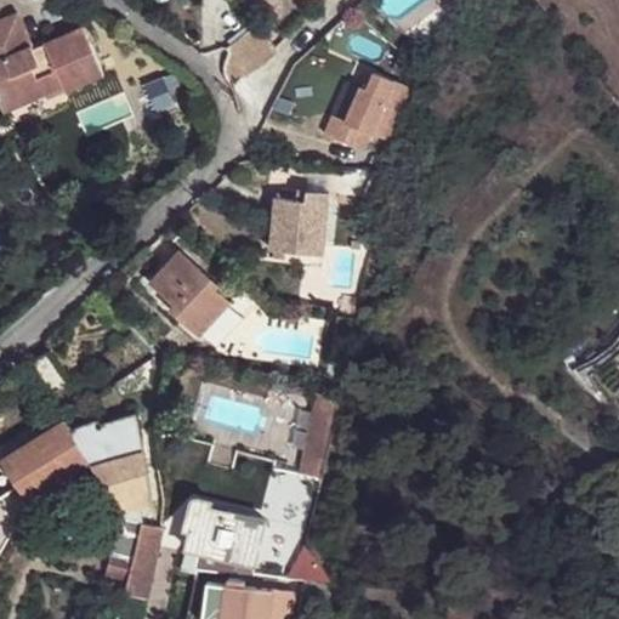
[(54,71),(61,90),(62,92),(101,78),(83,30),(34,49),(18,10),(0,16),(0,104),(3,112),(44,96),(37,78),(54,71)]
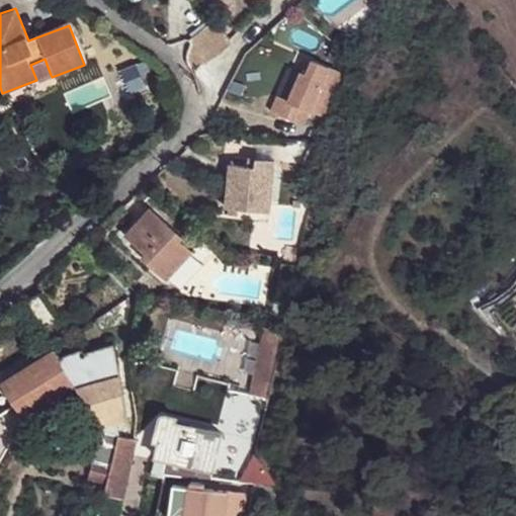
[(186,49),(186,51),(210,28),(209,26),(185,45),(186,49)]
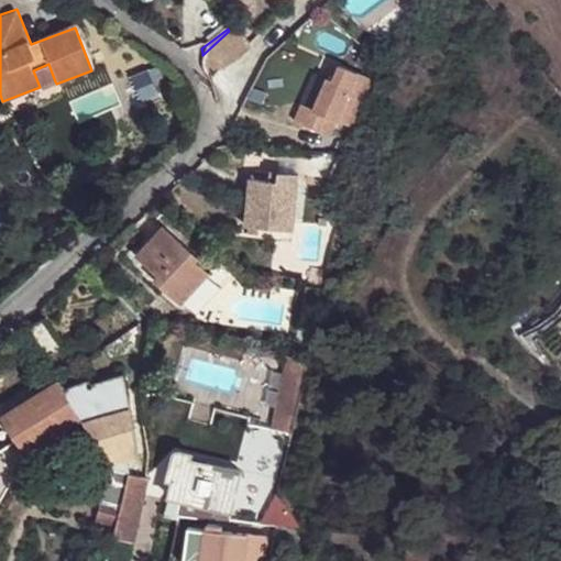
[(229,31),(202,55),(199,69),(205,78),(244,53),(245,52),(244,47),(229,31)]
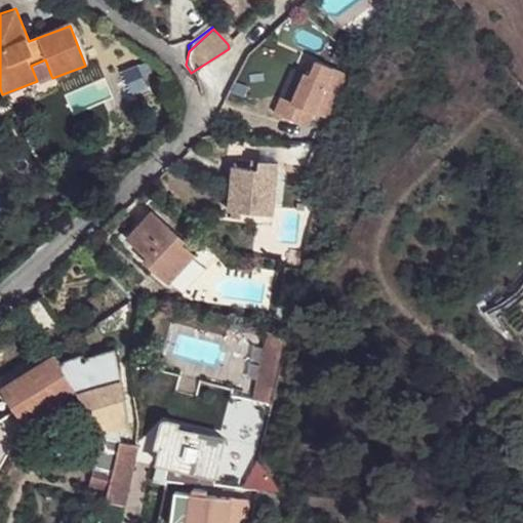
[(37,81),(51,76),(45,59),(31,66),(37,81)]
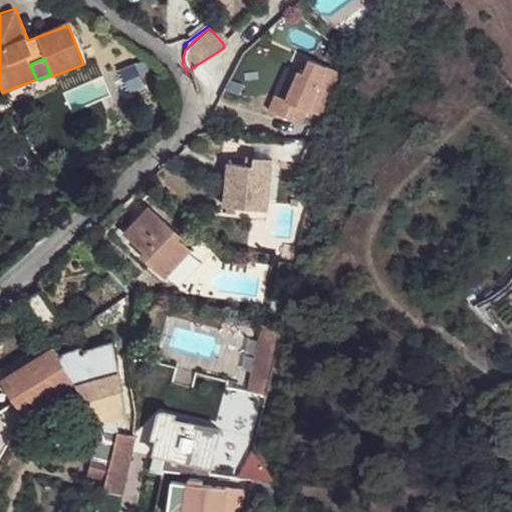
[(275,97),(269,112),(301,125),(307,111),(320,118),(339,74),(309,61),(303,75),(298,73),(286,101),(275,97)]
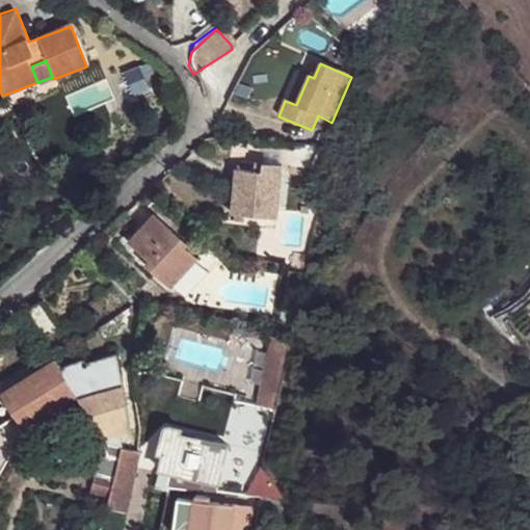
[(231,214),(273,220),(281,167),(261,165),(260,174),(253,174),(236,170),(231,214)]
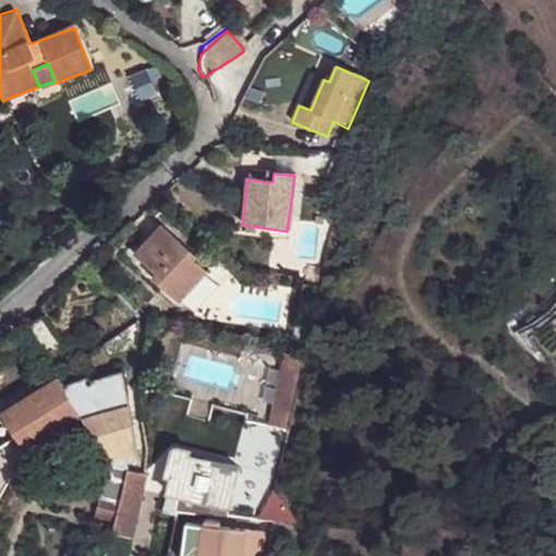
[(177,305),(204,276),(191,263),(194,260),(160,230),(133,256),(155,277),(152,281),(177,305)]
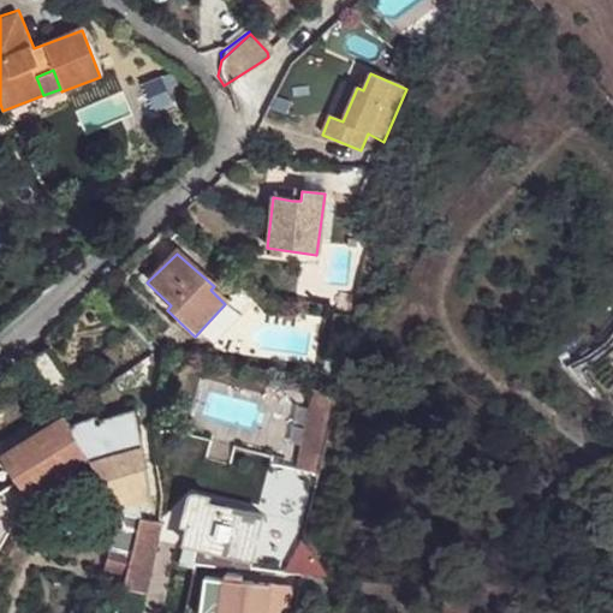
[(240,319),(225,304),(195,337),(212,351),(240,319)]
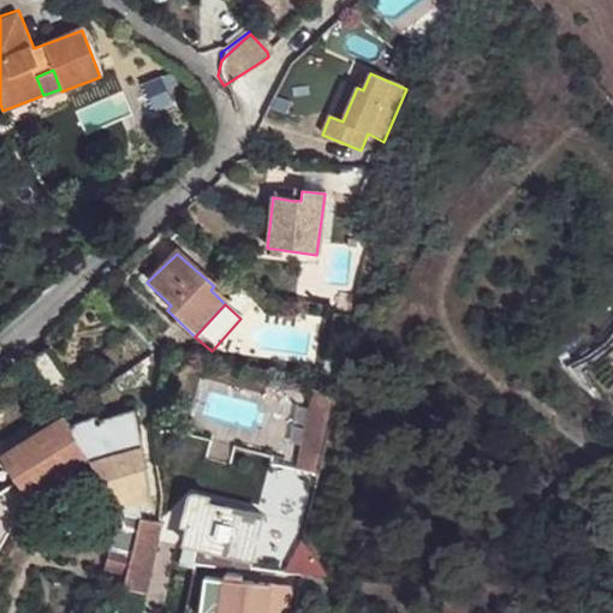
[(46,352),(28,364),(51,400),(71,387),(46,352)]
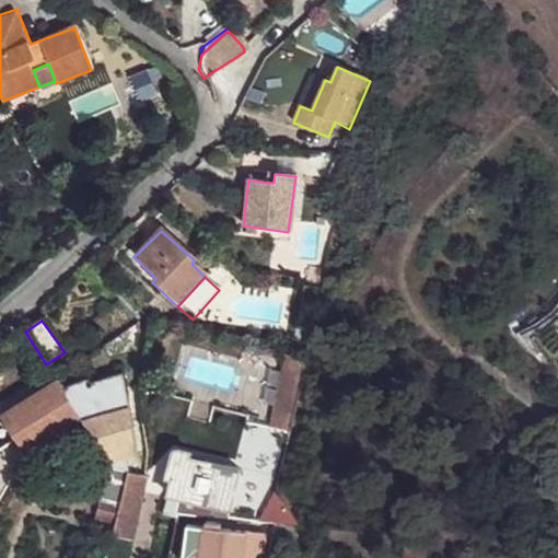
[(286,432),(302,361),(286,357),(269,429),(286,432)]
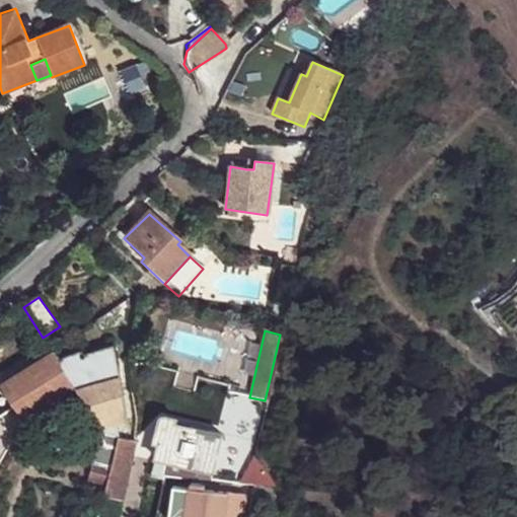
[(82,351),(57,360),(70,380),(117,369),(116,345),(83,356),(82,351)]
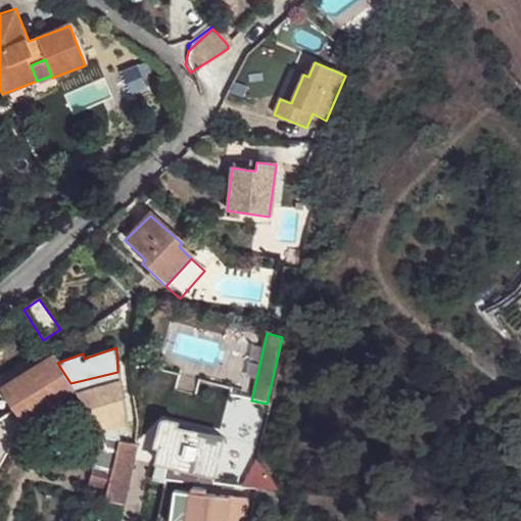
[(57,363),(53,358),(1,389),(25,425),(44,414),(60,403),(76,393),(73,386),(70,383),(57,363)]
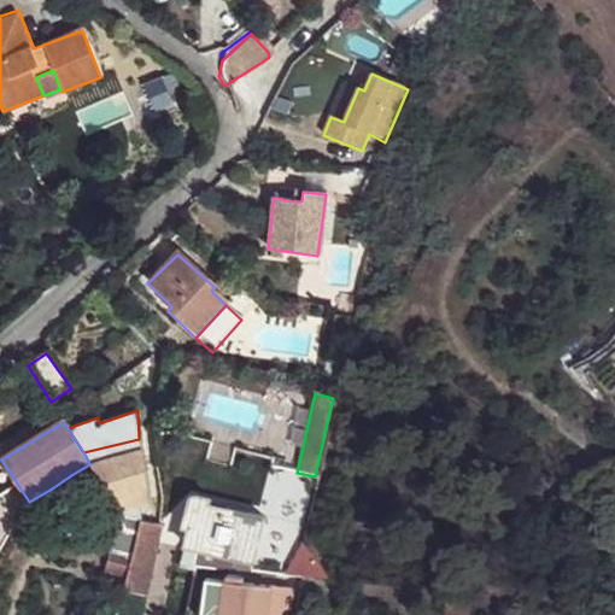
[(142,441),(86,456),(89,464),(112,498),(127,495),(127,499),(130,505),(147,504),(142,441)]
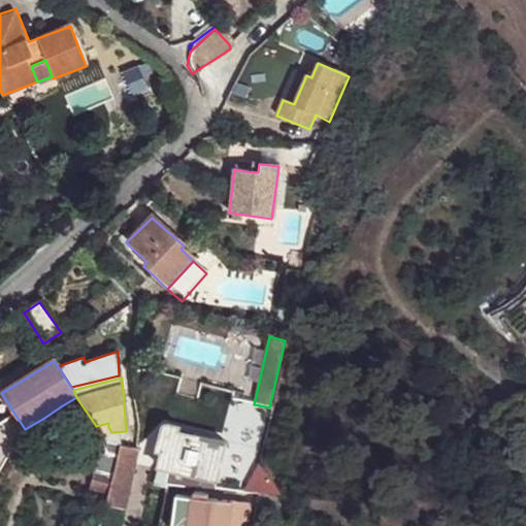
[(224,401),(220,420),(231,423),(235,404),(224,401)]
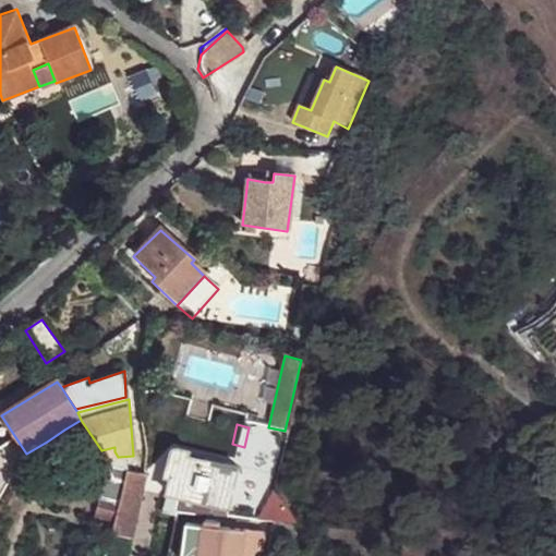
[(71,440),(64,430),(47,442),(52,451),(60,452),(71,447),(71,440)]
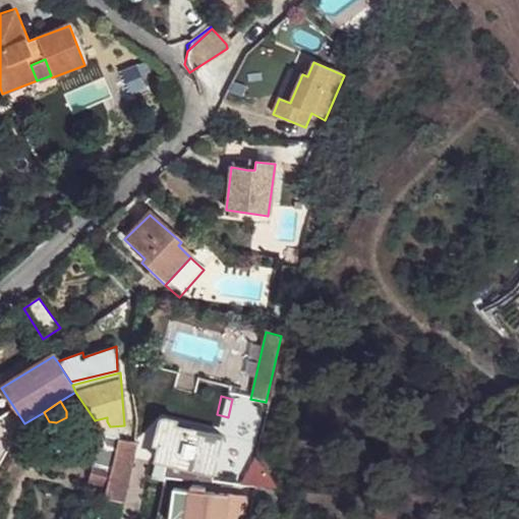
[(209,483),(220,438),(173,425),(174,420),(161,417),(158,417),(156,419),(150,446),(154,447),(147,478),(159,480),(159,479),(178,480),(209,483)]
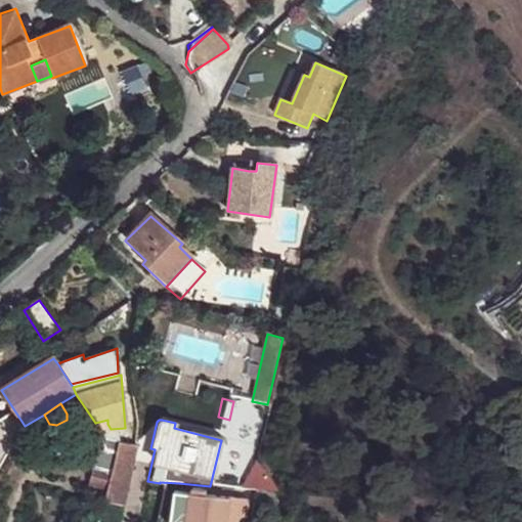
[(103,437),(95,423),(89,428),(96,439),(94,446),(100,454),(106,446),(100,471),(110,474),(113,466),(117,443),(103,437)]
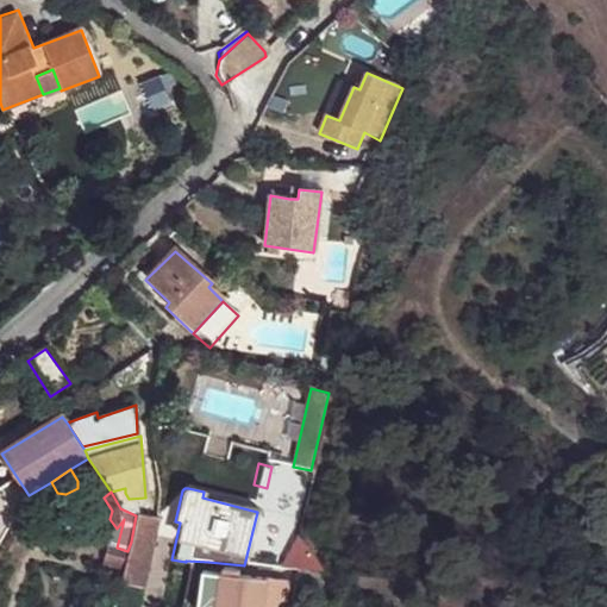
[(156,524),(136,515),(131,542),(150,546),(156,524)]
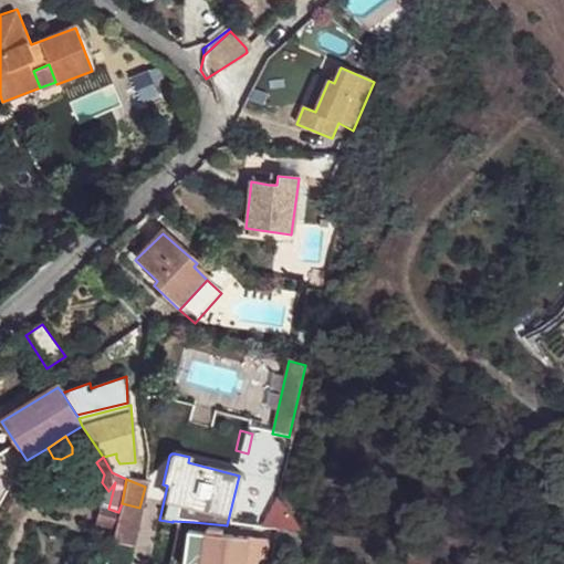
[(271,530),(278,531),(299,533),(273,501),(271,530)]
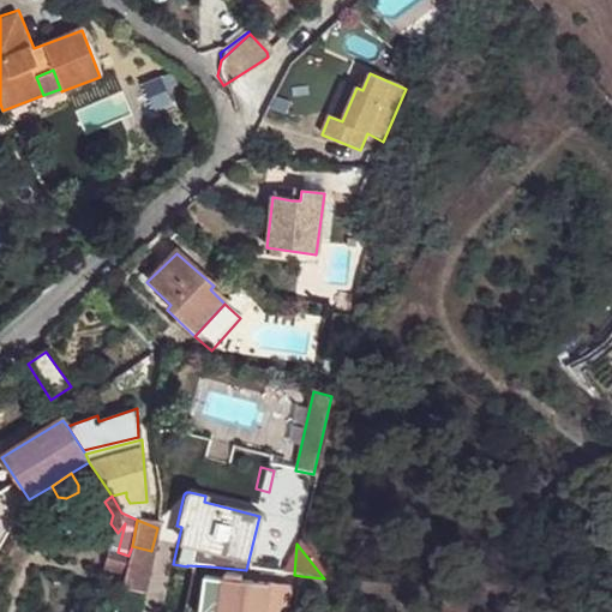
[(151,551),(132,546),(129,556),(121,588),(143,593),(151,551)]
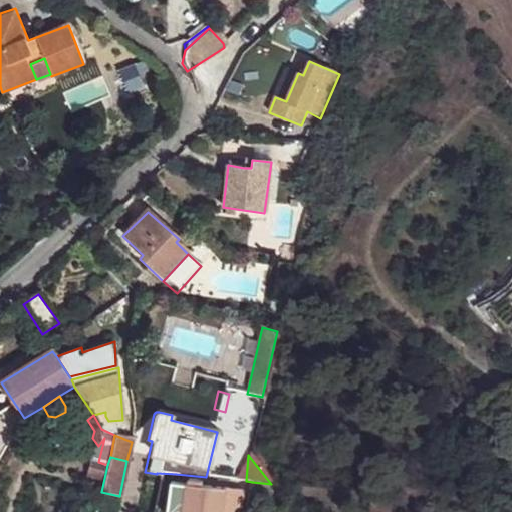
[(101,492),(107,465),(98,462),(91,461),(85,487),(101,492)]
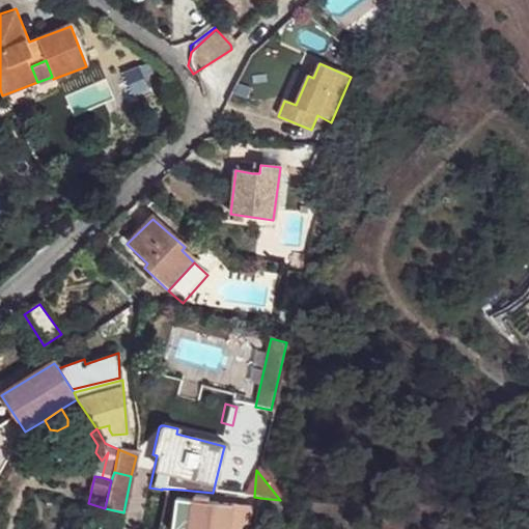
[(195,503),(175,501),(171,528),(246,528),(248,510),(202,504),(202,499),(196,499),(195,503)]
